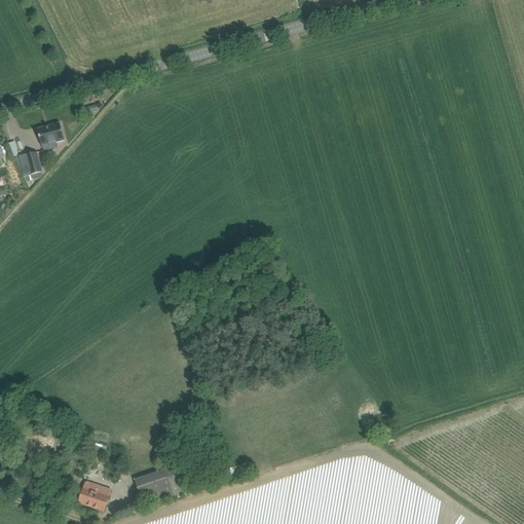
[(55,146),(54,142),(63,139),(58,122),(35,127),(39,145),(41,145),(42,150),(55,146)]
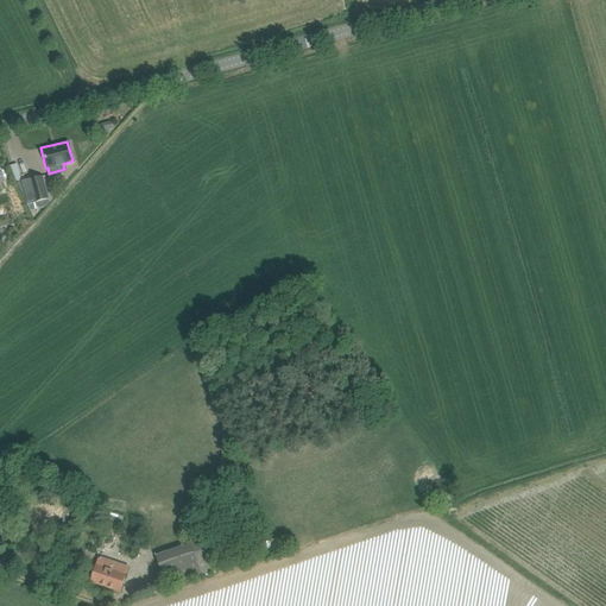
[(16,181),(27,209),(48,203),(46,197),(40,175),(26,178),(16,181)]
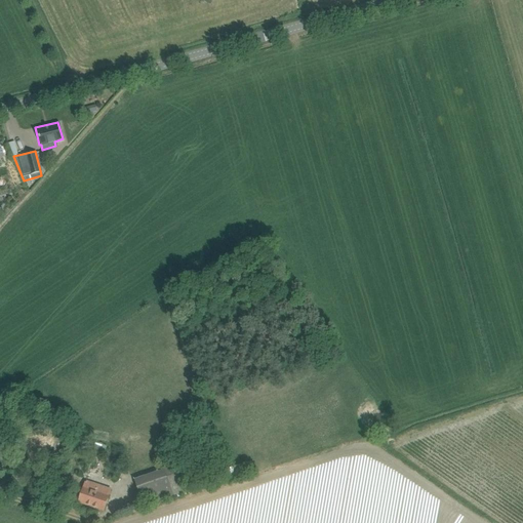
[(94,441),(91,450),(103,453),(105,444),(94,441)]
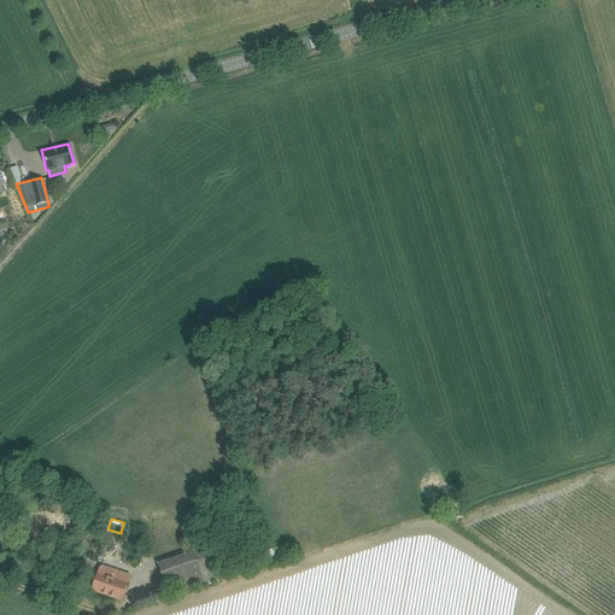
[(288,543),(286,531),(270,533),(271,545),(288,543)]
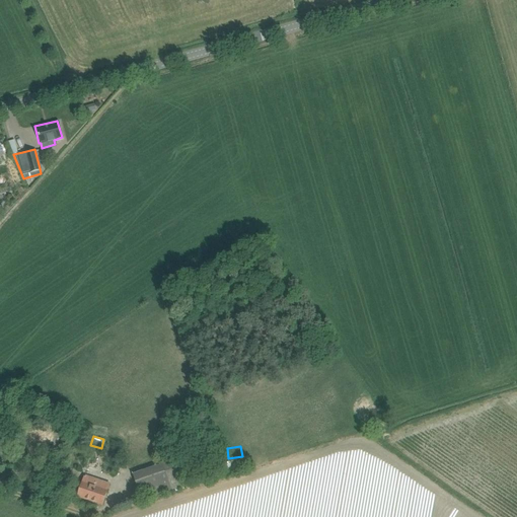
[(172,460),(132,473),(140,499),(180,486),(172,460)]
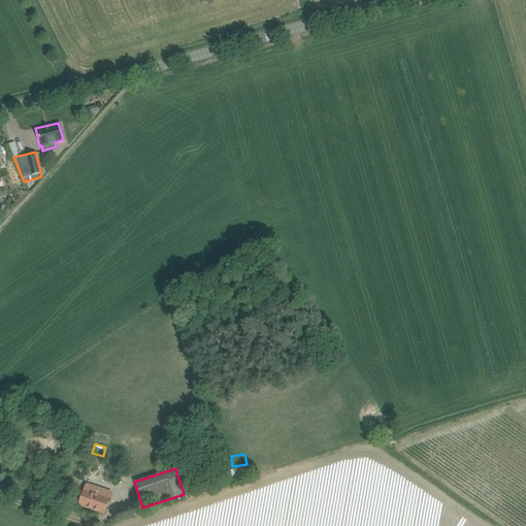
[(109,491),(85,482),(77,503),(102,513),(109,491)]
